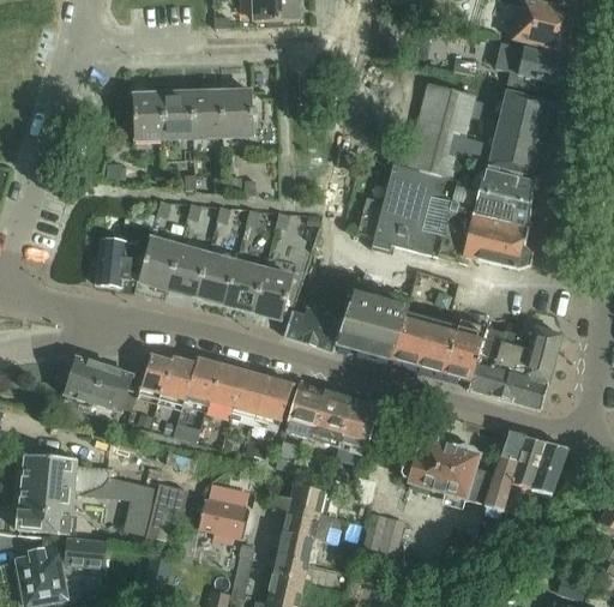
[(253,0),(254,19),(299,17),(298,0),(253,0)]
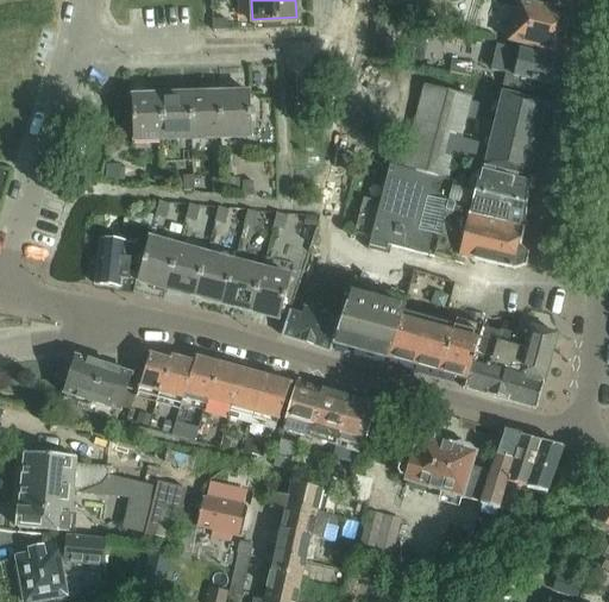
[(532,0),(516,0),(514,14),(566,27),(573,0),(532,0)]
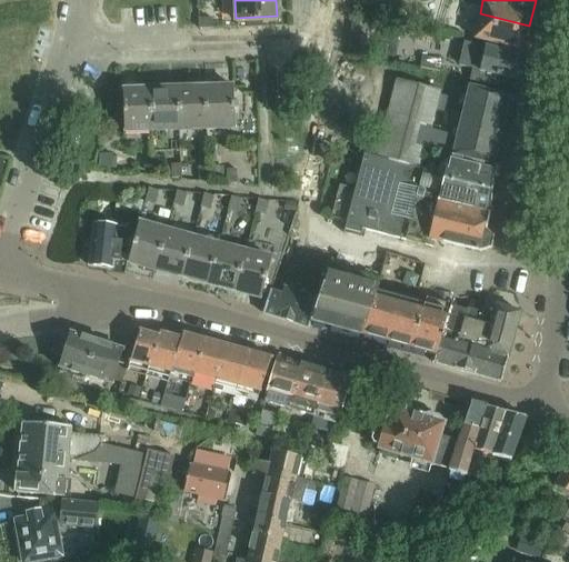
[(198,9),(199,19),(212,18),(212,9),(198,9)]
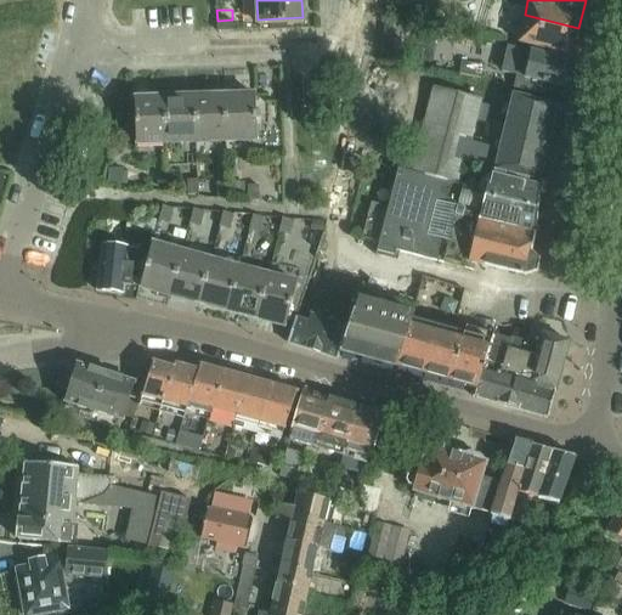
[(578,28),(525,15),(519,38),(572,51),(578,28)]
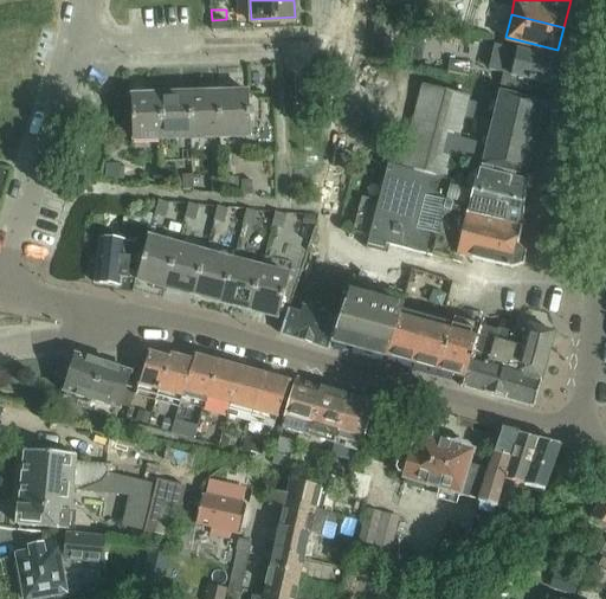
[(511,70),(503,68),(501,82),(541,91),(545,79),(550,81),(556,55),(517,45),(511,70)]
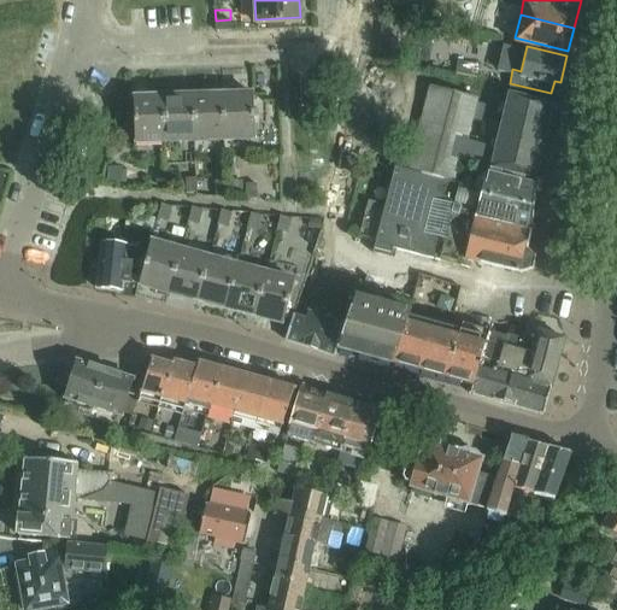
[(458,56),(456,68),(477,72),(480,60),(458,56)]
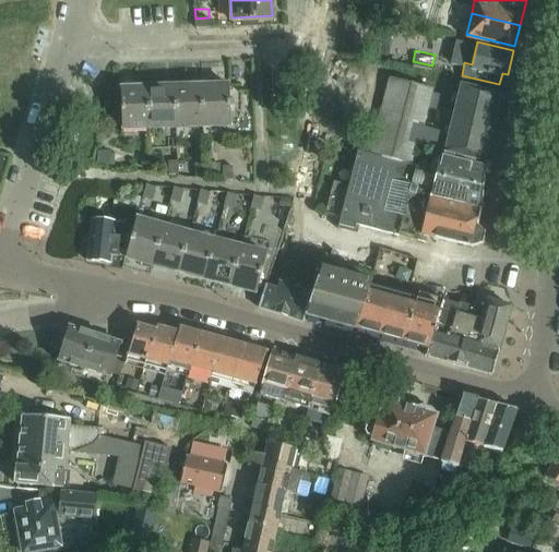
[(485,157),(501,90),(461,80),(449,129),(423,122),(432,85),(390,74),(370,151),(437,168),(430,192),(480,205),(484,163),(441,153),(440,157),(415,151),(418,141),(444,147),(485,157)]
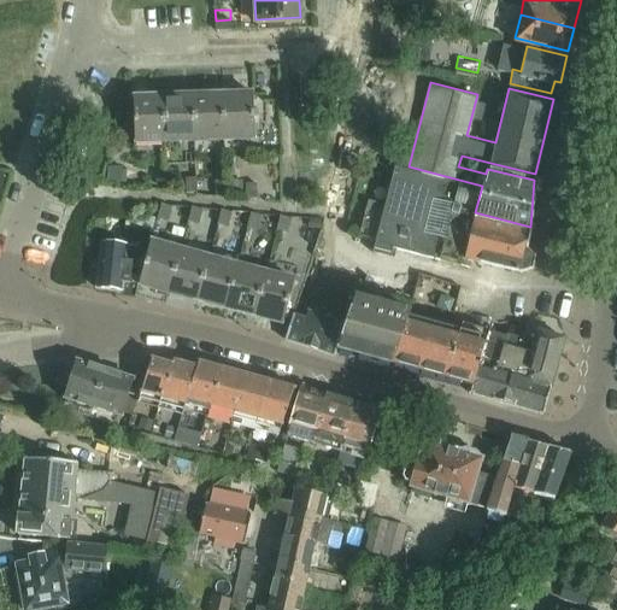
[(253,88),(223,89),(224,135),(254,134),(253,88)]
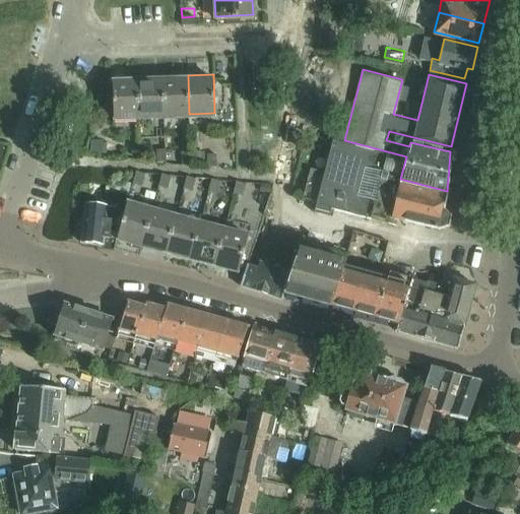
[(188,75),(164,76),(165,114),(189,114),(188,75)]
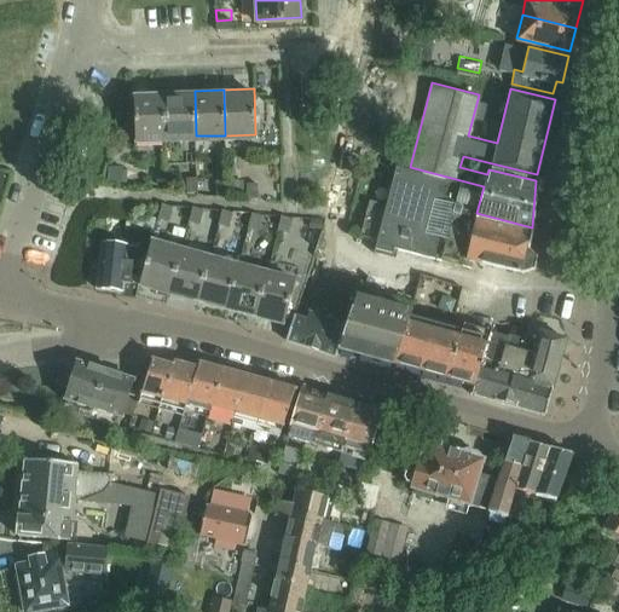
[(195,91),(165,92),(167,137),(196,136),(195,91)]
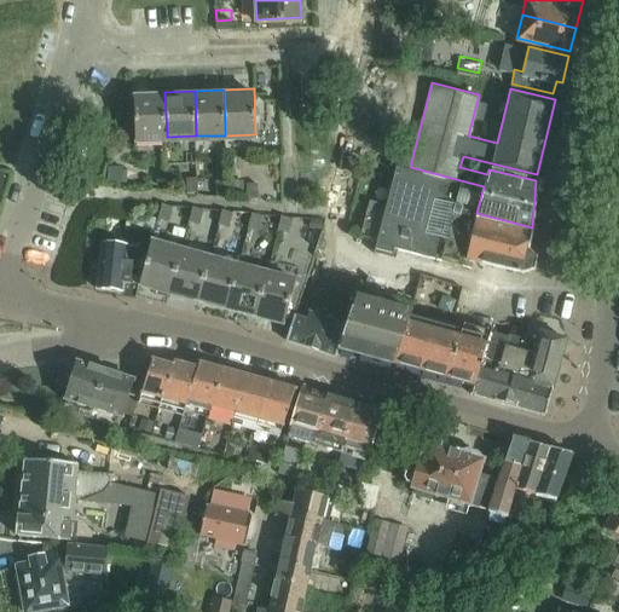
[(165,92),(133,93),(136,138),(167,137),(165,92)]
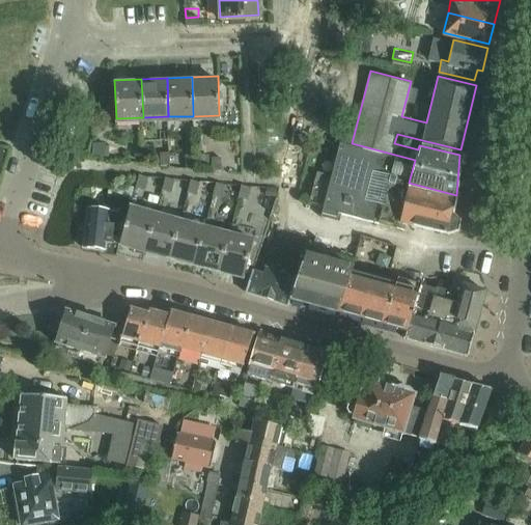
[(104,154),(106,140),(96,139),(95,153),(104,154)]
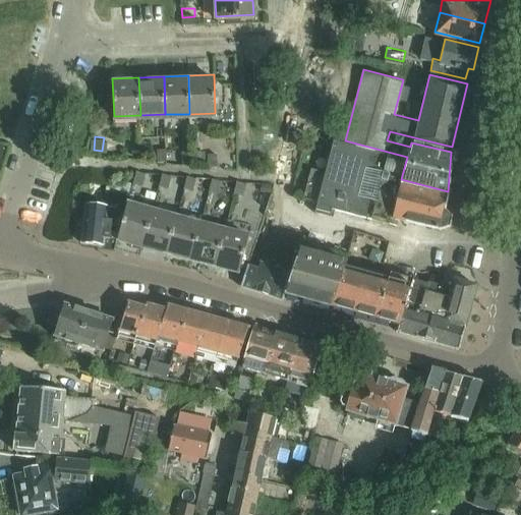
[(444,207),(448,191),(401,179),(407,157),(345,140),(334,137),(317,198),(289,191),(282,222),(309,230),(307,238),(348,249),(351,239),(361,241),(364,230),(354,227),(357,213),(389,221),(391,214),(440,226),(449,223),(451,214),(444,207)]
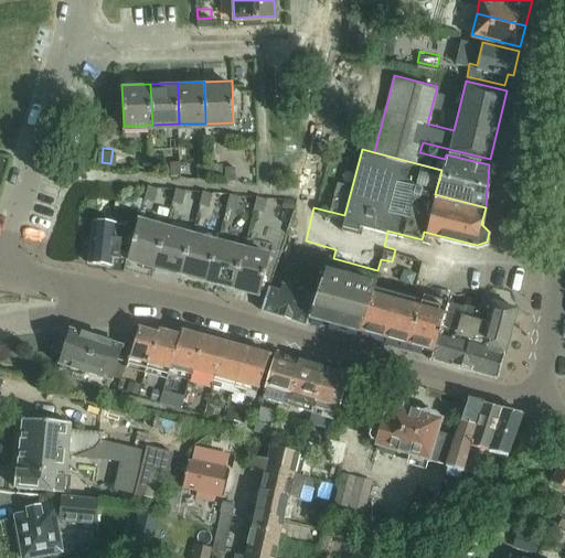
[(170,172),(180,172),(180,158),(170,159),(170,172)]
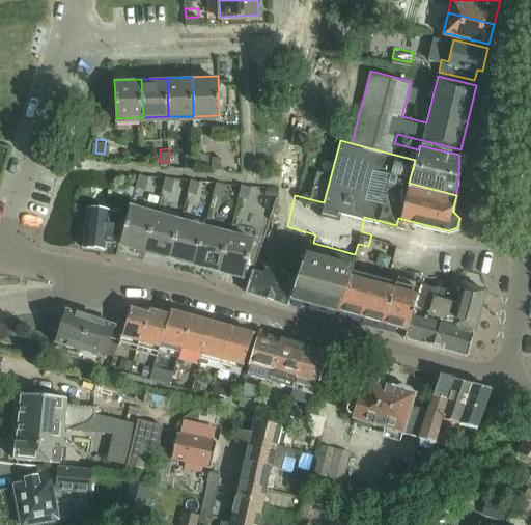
[(186,164),(195,164),(194,152),(186,152),(186,164)]
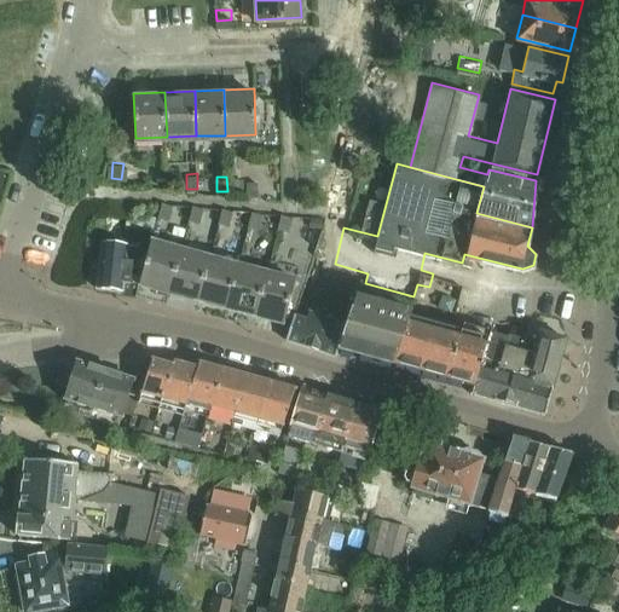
[(247,195),(258,194),(256,179),(247,180),(247,195)]
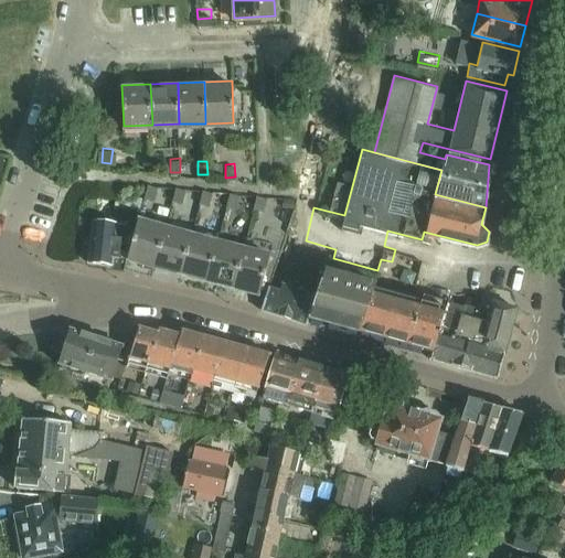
[(157,185),(148,183),(145,195),(153,199),(157,185)]
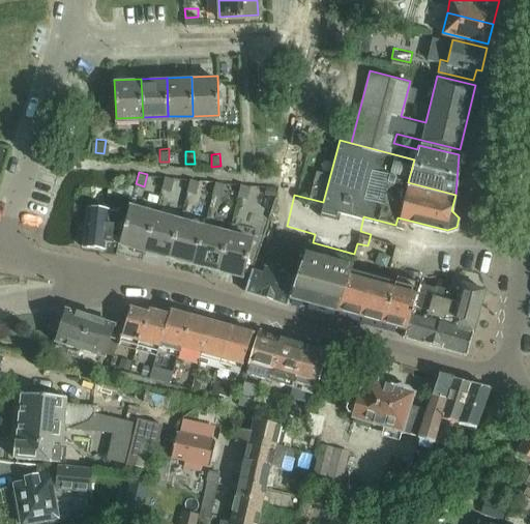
[(173,176),(165,174),(162,186),(170,188),(173,176)]
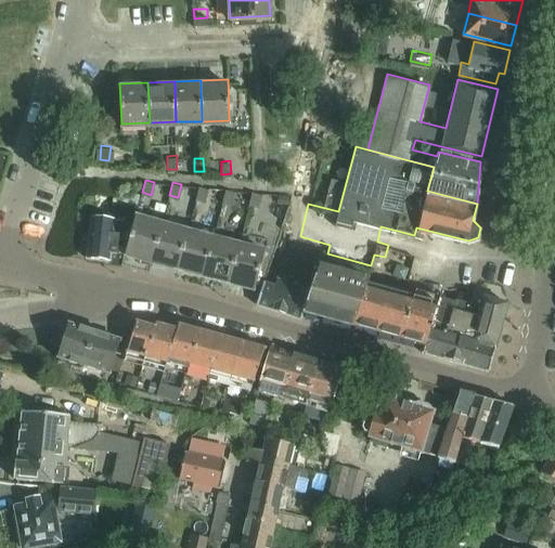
[(208,186),(199,185),(199,184),(195,197),(205,199),(208,186)]
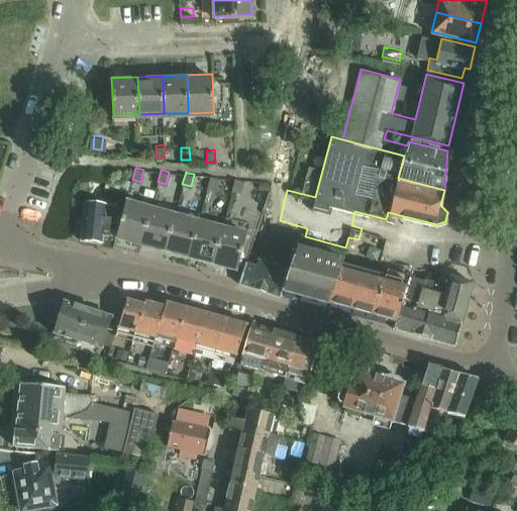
[(219,177),(211,175),(210,175),(207,187),(215,189),(219,177)]
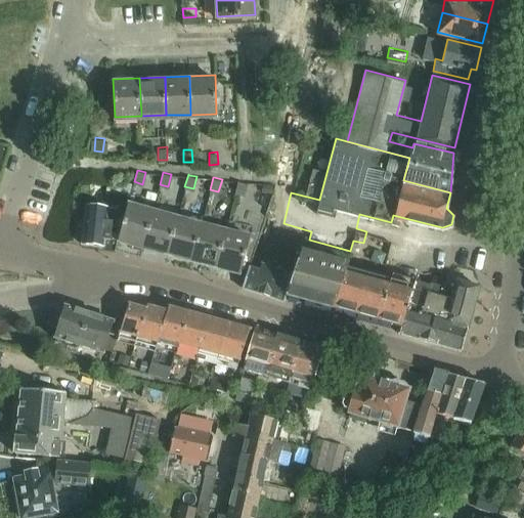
[(247,181),(238,179),(235,191),(244,193),(247,181)]
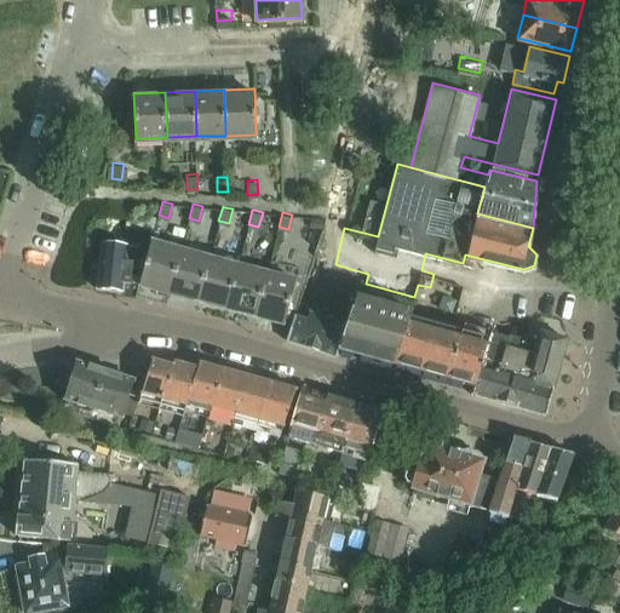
[(170,290),(181,246),(151,239),(139,282),(170,290)]
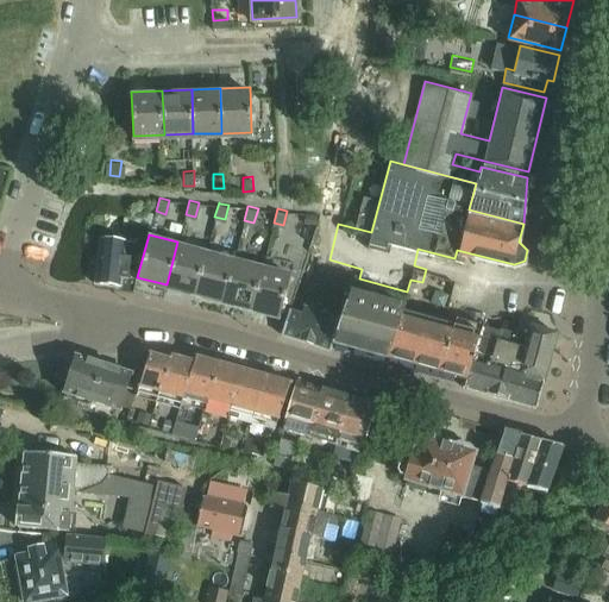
[(127,275),(130,257),(136,257),(138,242),(99,237),(94,280),(121,282),(121,280),(123,274),(127,275)]
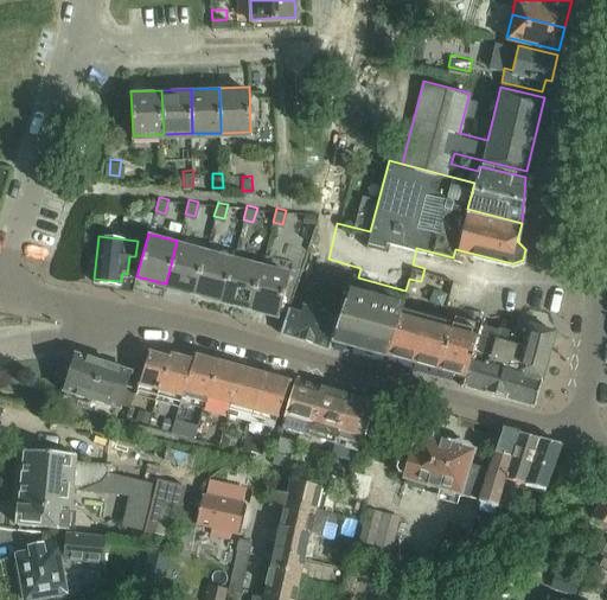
[(193,292),(205,249),(177,241),(166,283),(193,292)]
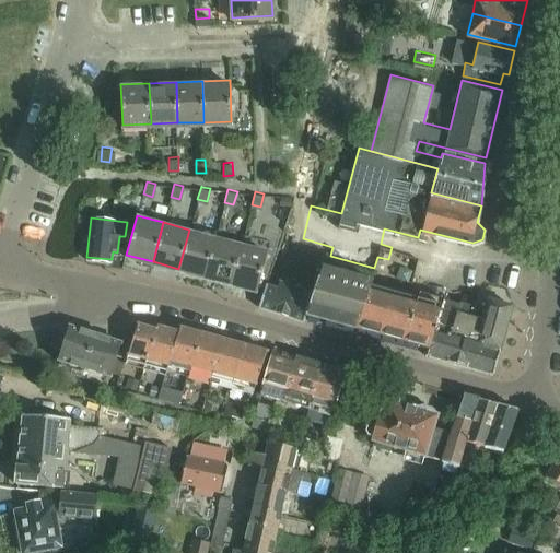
[(205,275),(216,236),(189,230),(178,269),(205,275)]
